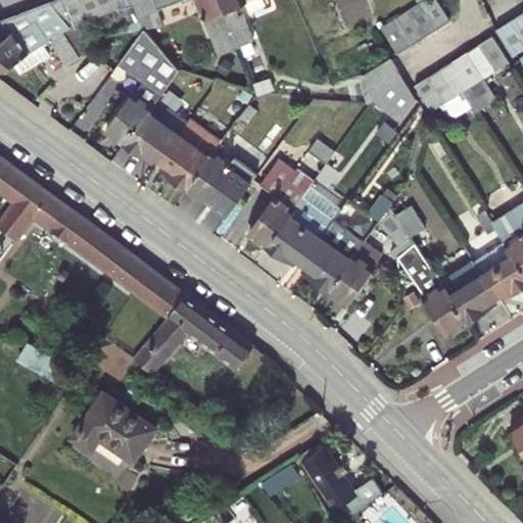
[(89,20),(80,0),(55,0),(51,2),(0,20),(0,72),(14,62),(45,44),(51,40),(67,65),(82,56),(65,31),(73,27),(89,20)]
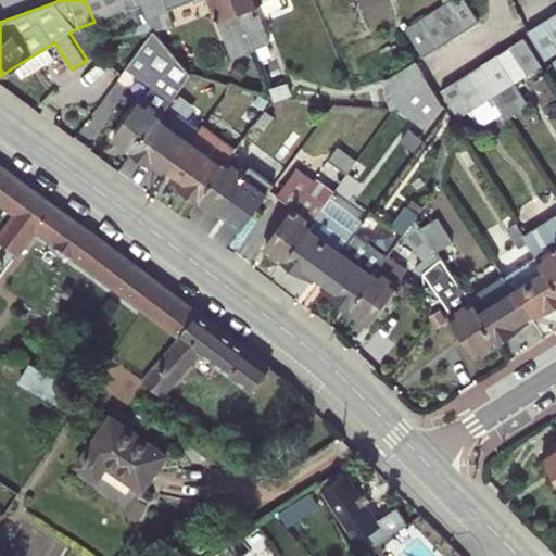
[(110,15),(103,0),(85,0),(95,22),(110,15)]
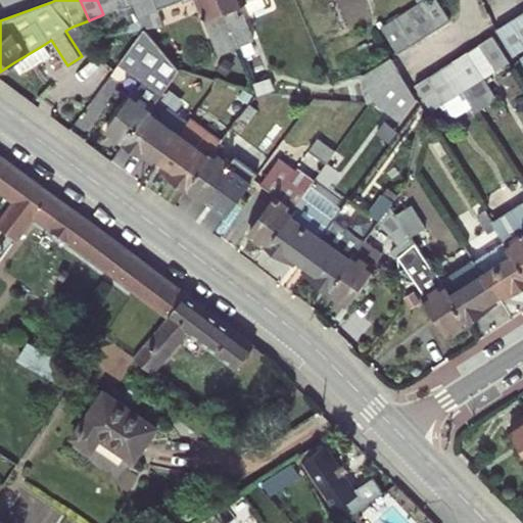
[(119,8),(114,0),(97,0),(103,14),(119,8)]
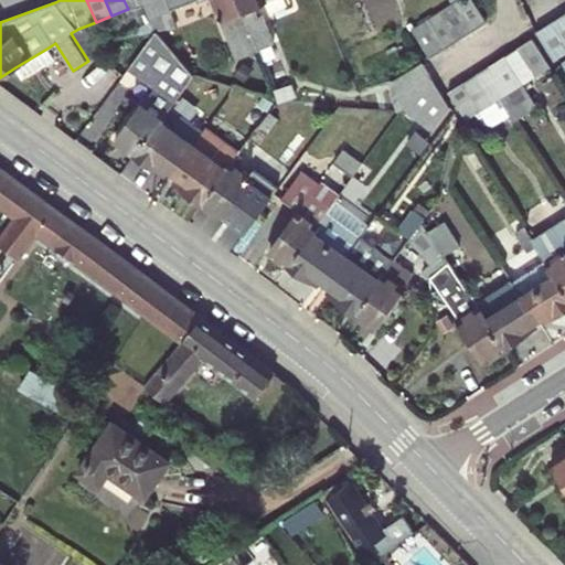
[(146,2),(144,0),(124,0),(128,9),(146,2)]
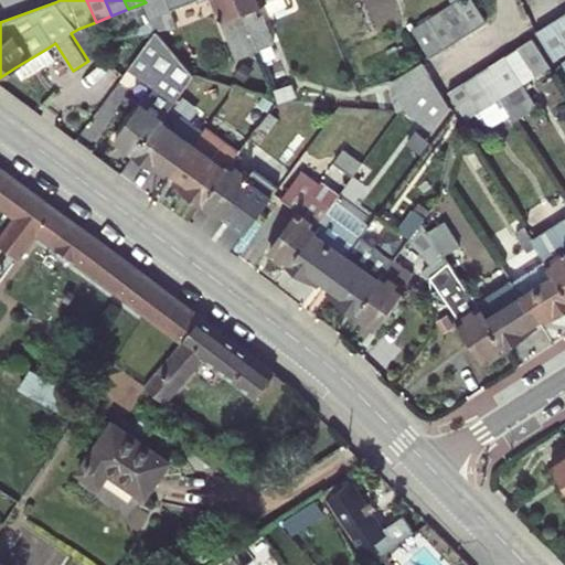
[(260,49),(241,0),(144,0),(146,2),(157,31),(178,27),(171,10),(196,0),(215,0),(238,59),(260,50),(260,49)]
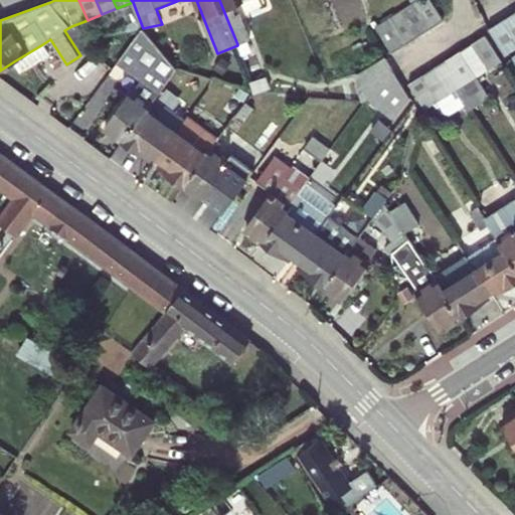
[(219,0),(237,44),(251,39),(241,14),(236,16),(231,5),(242,0),(219,0)]
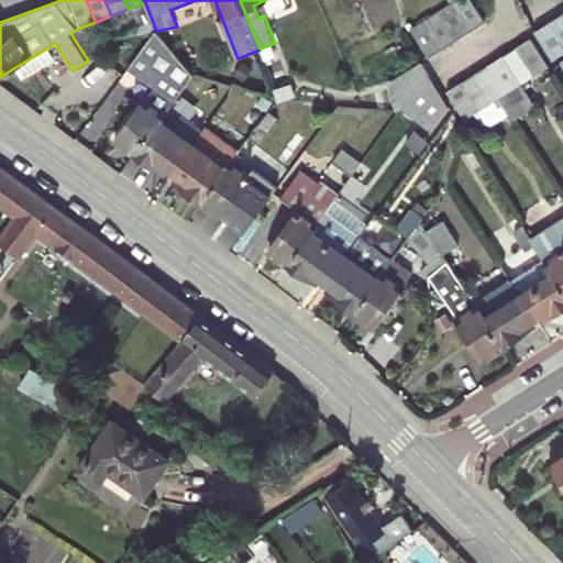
[(471,0),(459,0),(453,3),(471,31),(485,23),(471,0)]
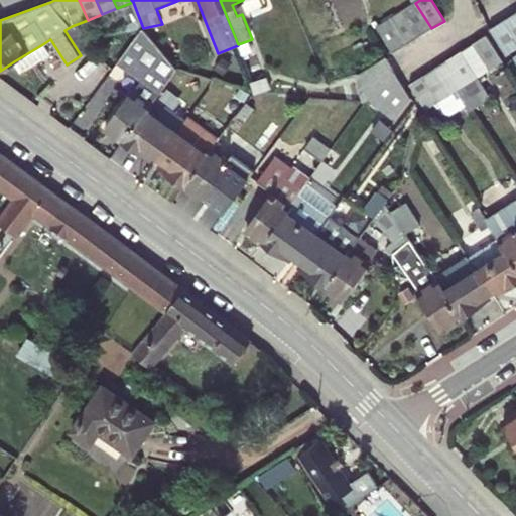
[(143,28),(133,2),(123,6),(134,34),(140,32),(143,28)]
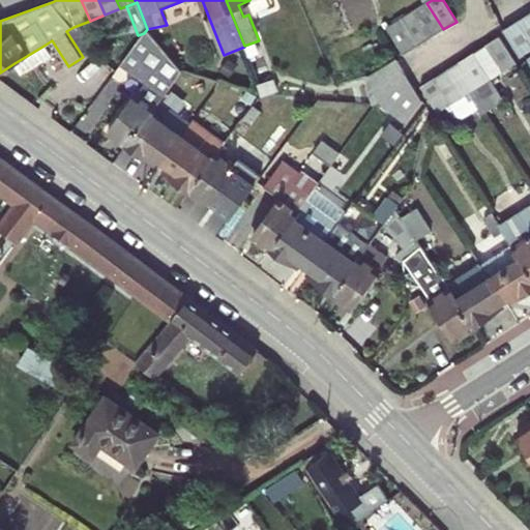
[(443,29),(427,3),(414,11),(431,37),(443,29)]
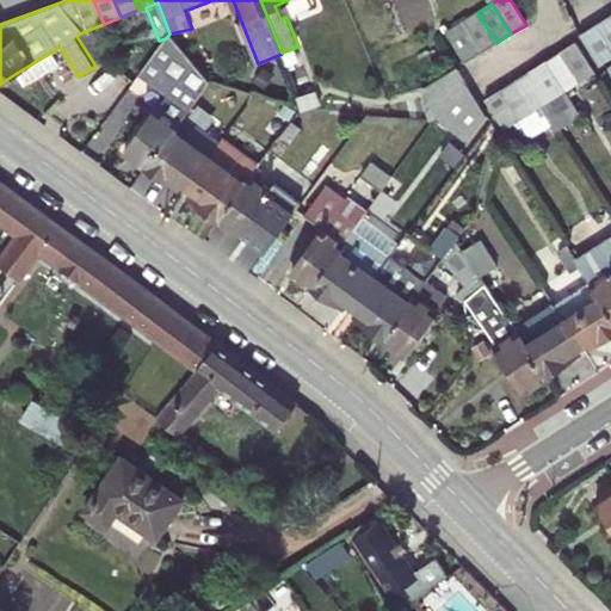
[(497,43),(477,13),(462,23),(481,53),(497,43)]
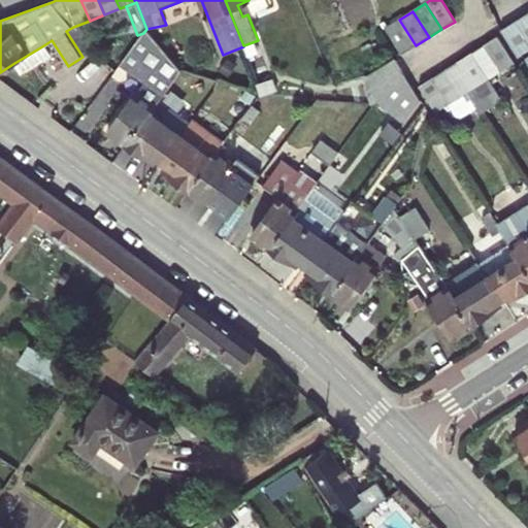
[(527,51),(527,11),(501,29),(518,58),(527,51)]
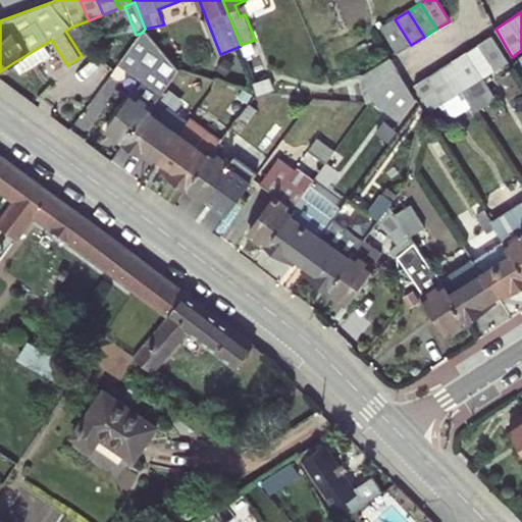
[(395,19),(381,28),(398,53),(411,45),(395,19)]
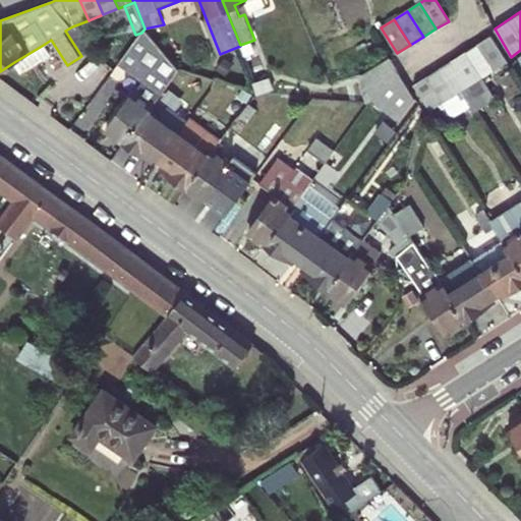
[(81,56),(95,48),(78,23),(72,26),(65,31),(81,56)]
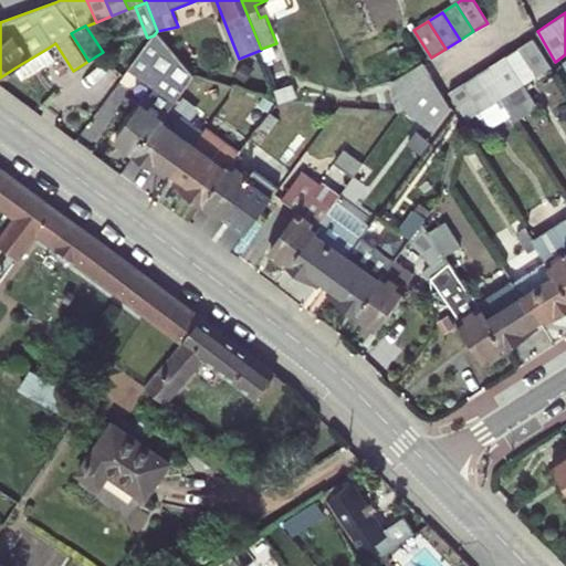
[(195,75),(157,31),(154,35),(130,66),(158,85),(116,143),(135,156),(160,121),(195,75)]
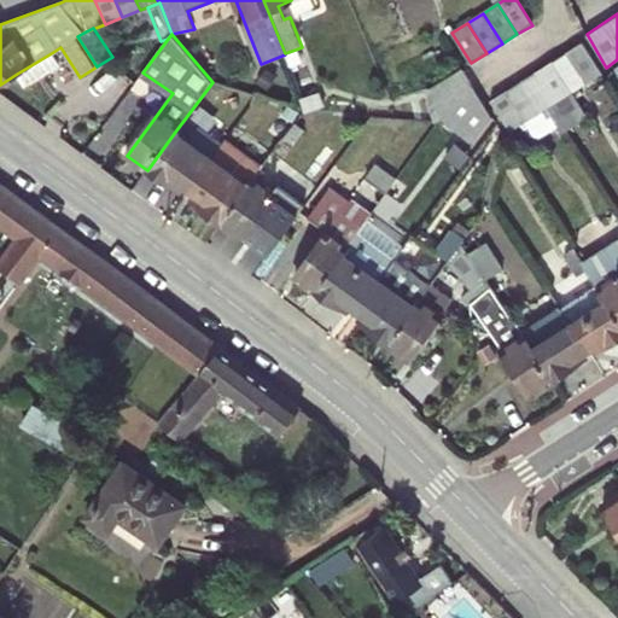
[(583,41),(567,51),(587,82),(602,73),(583,41)]
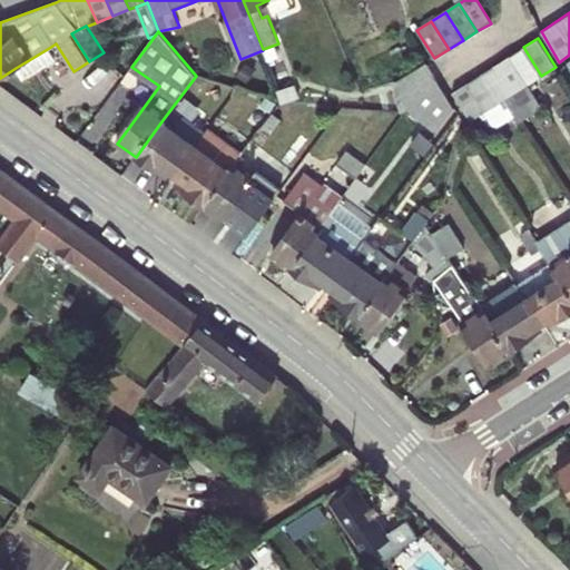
[(279,57),(275,45),(263,49),(263,50),(267,61),(279,57)]
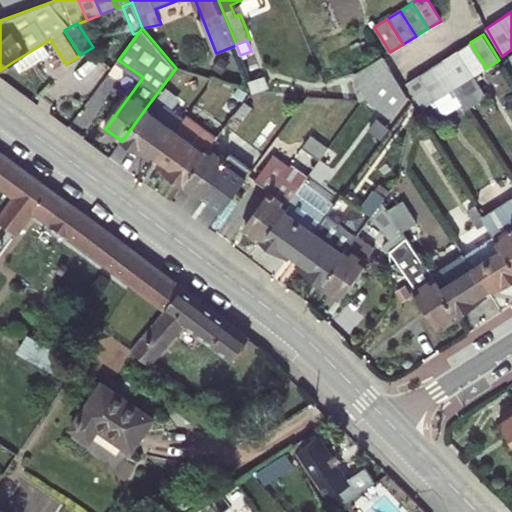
[(470,42),(457,50),(474,76),(474,75),(486,68),(470,42)]
